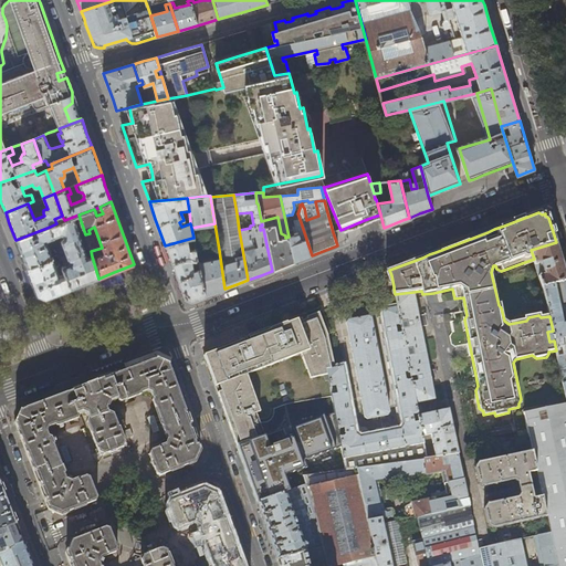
[(87,259),(73,217),(64,220),(56,223),(50,227),(54,238),(61,234),(64,234),(64,237),(65,238),(65,239),(64,239),(62,241),(70,261),(73,262),(73,264),(70,264),(62,266),(64,271),(71,289),(84,284),(98,279),(92,257),(87,259)]
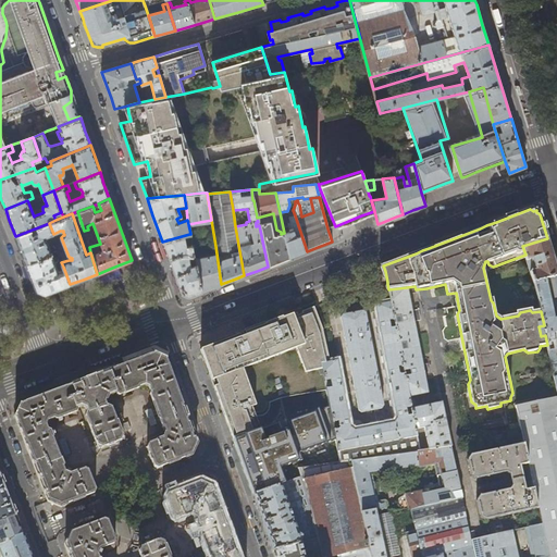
[(284,234),(284,235),(289,258),(298,255),(307,251),(295,215),(288,218),(292,230),(289,231),(289,232),(284,234)]
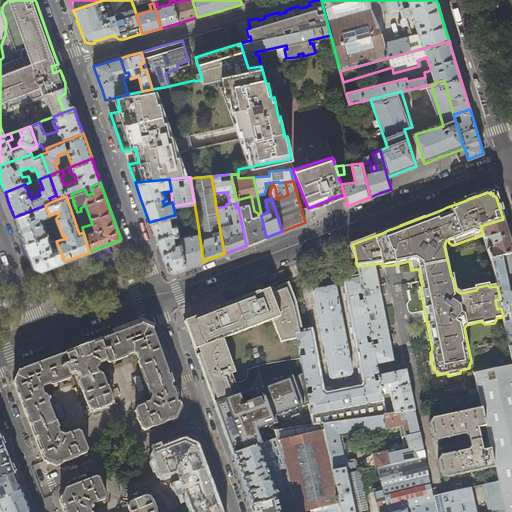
[(238,207),(246,245),(258,240),(266,237),(261,216),(256,217),(251,217),(248,204),(238,207)]
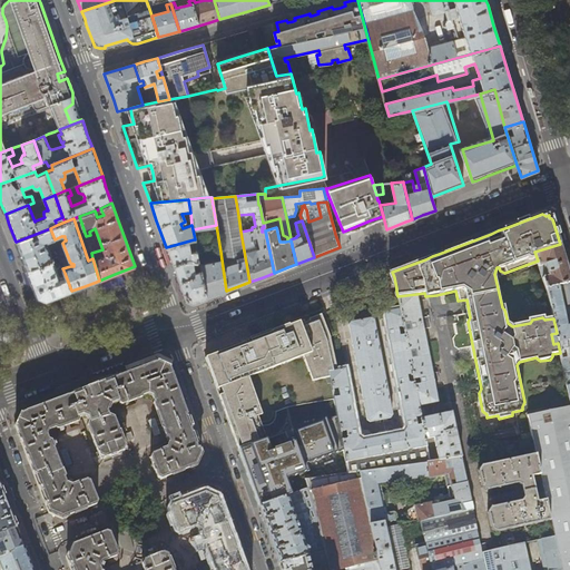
[(46,243),(55,239),(50,228),(16,242),(20,252),(27,269),(52,259),(46,243)]
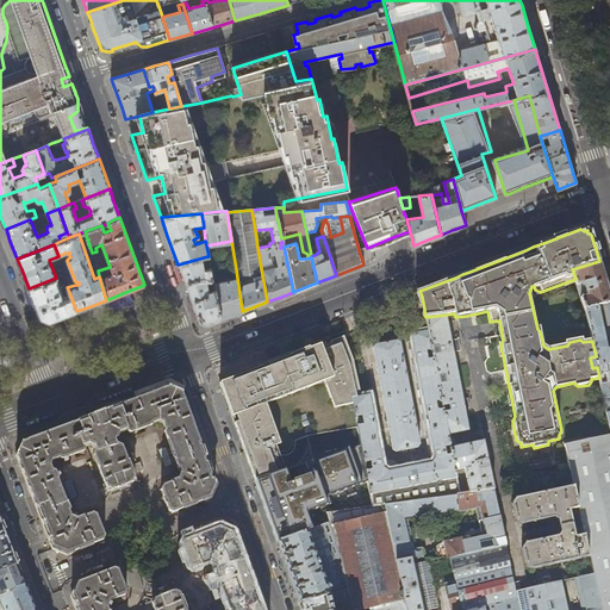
[(210,269),(207,256),(178,265),(188,294),(198,322),(206,325),(207,324),(221,319),(215,292),(207,293),(205,281),(212,280),(211,279),(210,269)]
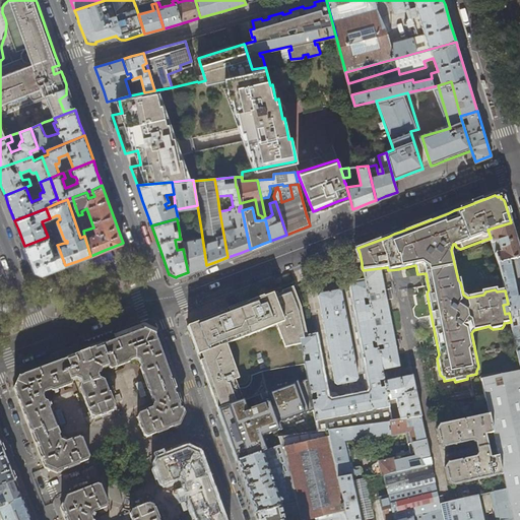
[(519,252),(516,240),(511,222),(488,230),(491,238),(495,252),(501,250),(501,253),(496,254),(499,263),(509,261),(519,257),(519,252)]
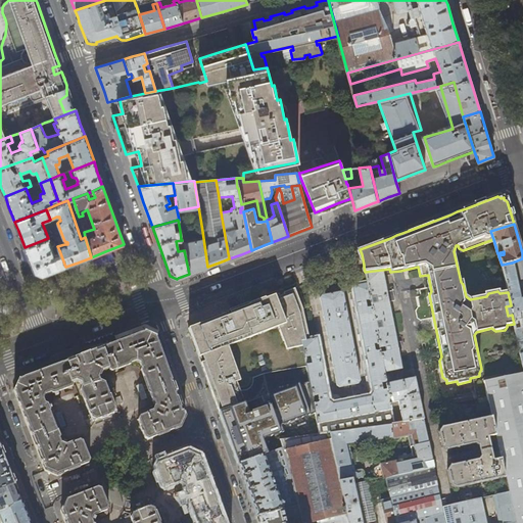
[(183,243),(184,250),(189,274),(198,271),(207,267),(202,231),(187,235),(188,242),(183,243)]
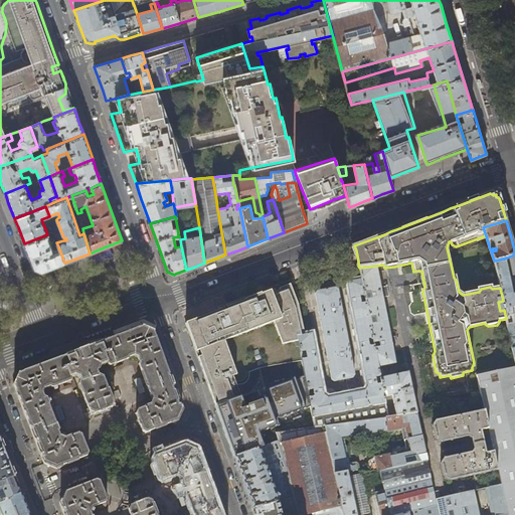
[(52,248),(47,234),(24,243),(29,258),(34,270),(41,273),(48,270),(64,263),(58,246),(52,248)]
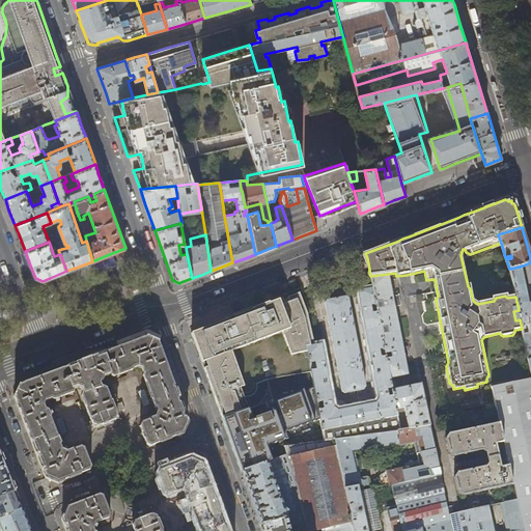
[(530,262),(520,267),(509,269),(510,272),(515,297),(519,310),(520,319),(522,329),(523,330),(525,330),(525,326),(527,326),(528,331),(523,332),(530,370),(530,262)]
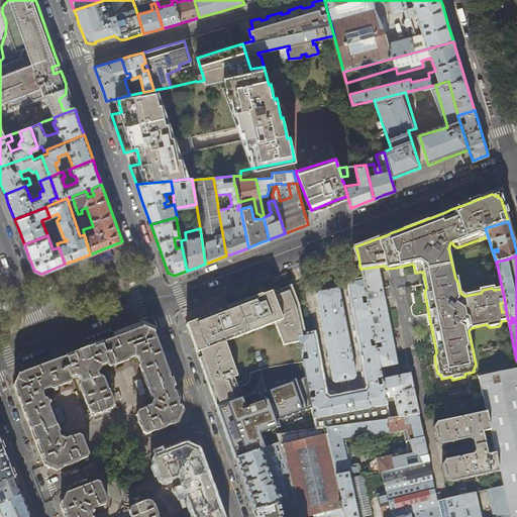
[(392,340),(384,299),(390,298),(389,288),(382,289),(378,267),(360,269),(362,276),(363,281),(366,296),(372,295),(373,300),(367,301),(368,305),(375,339),(376,344),(382,342),(383,348),(377,349),(380,369),(397,366),(394,347),(398,347),(397,339),(392,340)]
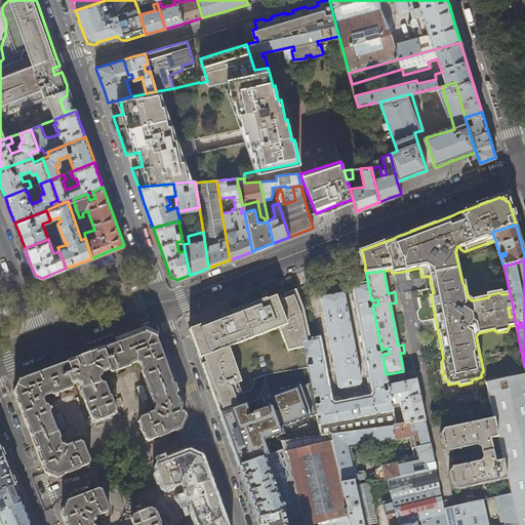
[(380,345),(373,310),(368,311),(367,303),(372,301),(371,300),(368,285),(354,288),(357,306),(366,350),(373,388),(375,394),(372,399),(355,402),(335,406),(330,403),(329,397),(323,366),(318,340),(311,341),(305,342),(305,347),(308,359),(312,358),(313,365),(309,366),(310,369),(315,398),(319,397),(321,404),(316,405),(318,414),(322,437),(331,435),(396,425),(392,405),(389,392),(385,393),(384,385),(388,384),(387,378),(386,374),(382,355),(381,353),(376,353),(375,346),(380,345)]
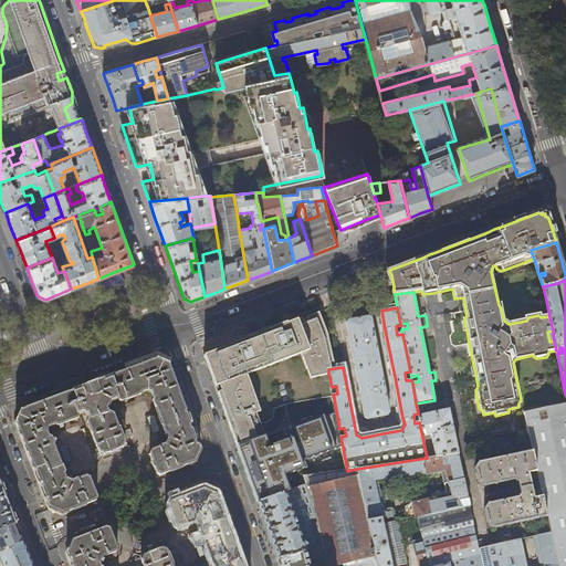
[(335,368),(329,336),(320,313),(313,315),(307,317),(307,320),(299,323),(297,320),(266,332),(249,338),(250,341),(244,343),(243,341),(216,350),(203,355),(229,423),(234,439),(237,446),(264,437),(258,420),(262,418),(247,376),(301,355),(312,379),(328,374),(328,369),(335,368)]
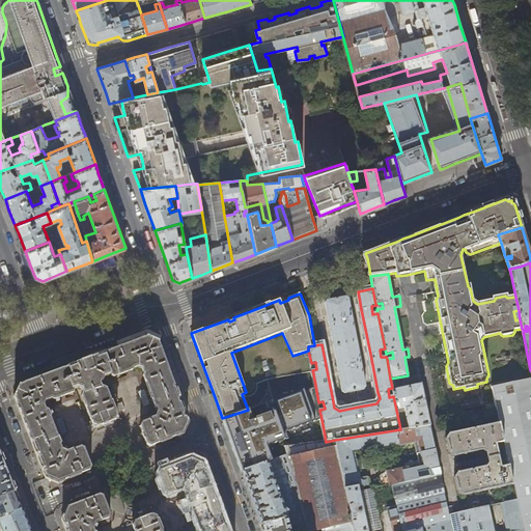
[(342,391),(344,393),(364,390),(365,387),(361,366),(348,299),(345,297),(327,301),(325,303),(329,324),(342,391)]
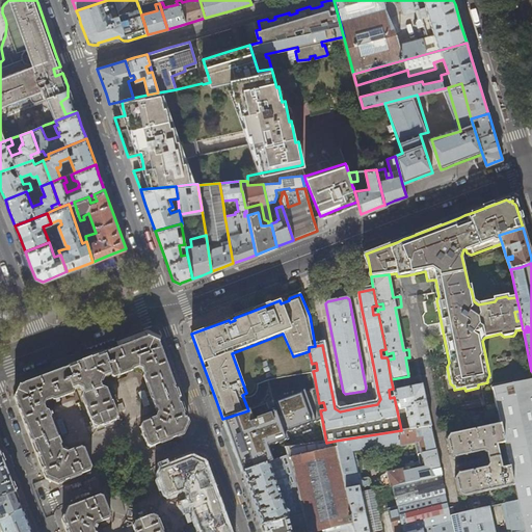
[(46,479),(58,484),(80,476),(82,475),(90,472),(91,468),(84,449),(82,448),(81,449),(81,447),(79,446),(74,448),(73,450),(74,452),(68,454),(63,452),(61,446),(49,413),(47,413),(45,406),(47,402),(53,400),(55,401),(74,394),(75,393),(74,391),(77,390),(81,392),(83,395),(82,398),(94,427),(97,428),(101,427),(116,421),(117,418),(106,390),(104,388),(103,389),(101,384),(103,379),(109,377),(110,378),(112,379),(131,373),(132,371),(137,369),(141,370),(143,375),(142,376),(155,409),(156,409),(157,415),(154,421),(149,423),(148,421),(145,421),(141,422),(140,423),(141,425),(140,426),(140,427),(143,435),(148,446),(149,447),(157,444),(173,439),(175,437),(183,435),(188,423),(184,414),(165,361),(159,343),(148,338),(108,352),(89,360),(51,374),(33,380),(20,386),(15,398),(22,416),(30,439),(43,471),(46,479)]
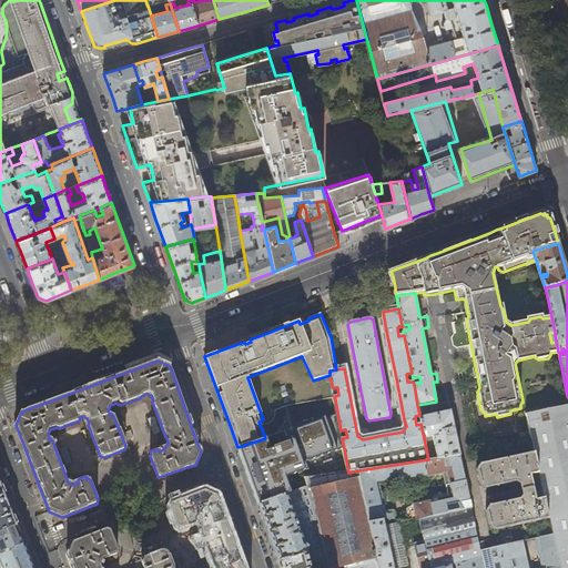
[(335,399),(287,408),(293,429),(265,438),(237,447),(240,455),(245,467),(257,504),(308,489),(305,479),(306,478),(300,454),(275,464),(272,455),(297,446),(342,437),(341,430),(335,399)]
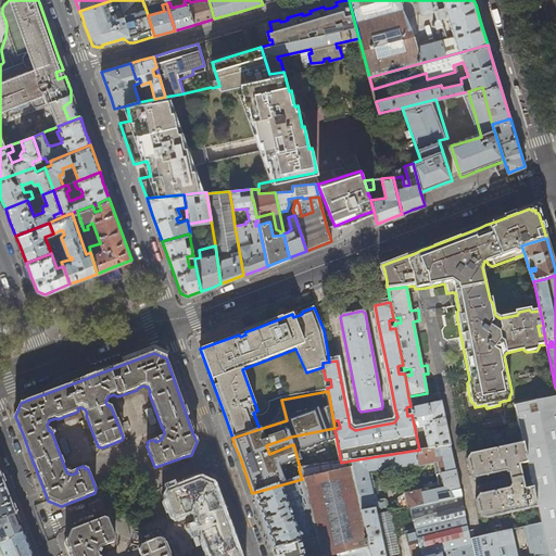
[(555,555),(555,394),(515,403),(523,444),(528,463),(532,488),(536,507),(541,523),(547,555),(555,555)]
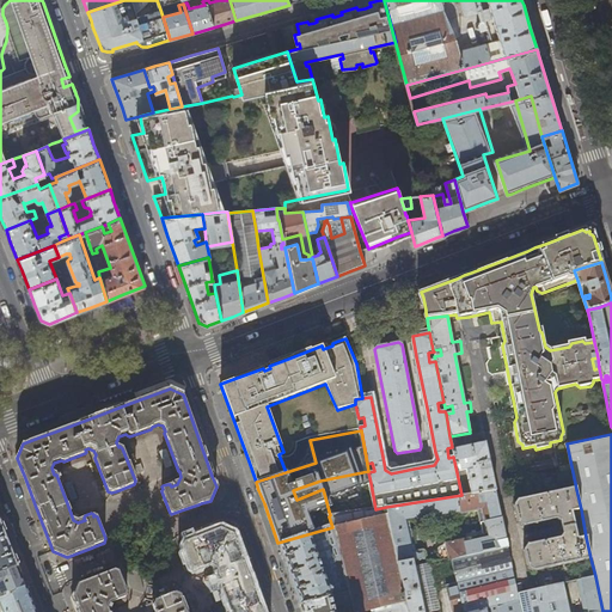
[(453,457),(457,472),(466,470),(471,494),(495,490),(485,444),(453,451),(453,457)]
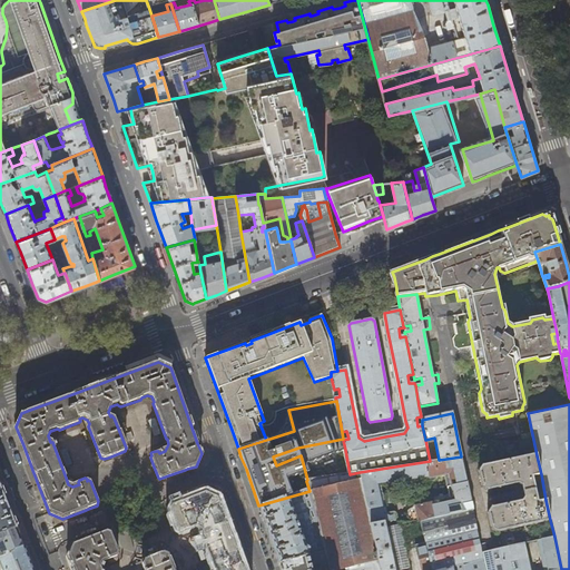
[(313,480),(350,474),(345,450),(308,460),(313,480)]
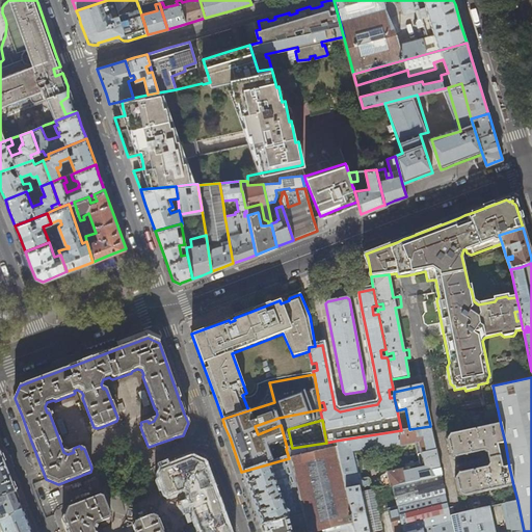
[(513,485),(509,467),(502,469),(497,445),(505,443),(501,425),(451,435),(450,435),(447,439),(448,440),(451,454),(450,455),(454,458),(455,457),(483,451),(487,454),(489,464),(487,468),(458,474),(458,473),(455,477),(456,478),(459,493),(458,494),(463,497),(463,496),(513,485)]
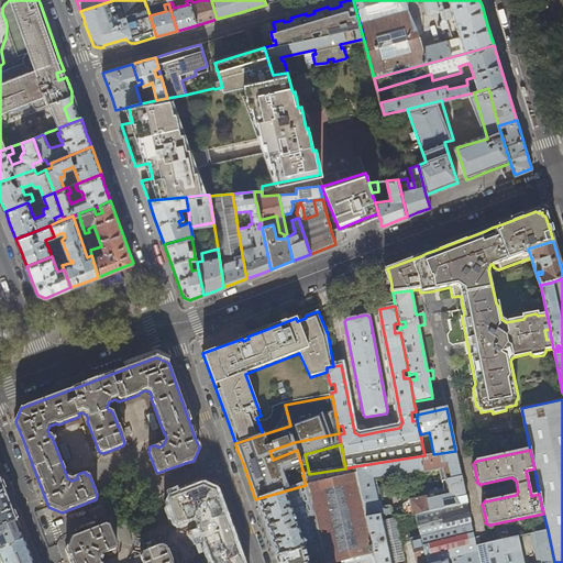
[(474,537),(466,503),(461,504),(460,498),(465,496),(455,451),(433,454),(424,455),(355,466),(375,555),(376,562),(399,562),(403,562),(404,560),(395,521),(392,520),(382,522),(381,515),(394,511),(388,485),(385,485),(383,476),(401,473),(403,478),(423,473),(429,496),(401,501),(404,516),(416,516),(421,538),(411,540),(416,562),(441,562),(446,562),(477,553),(475,545),(474,537)]
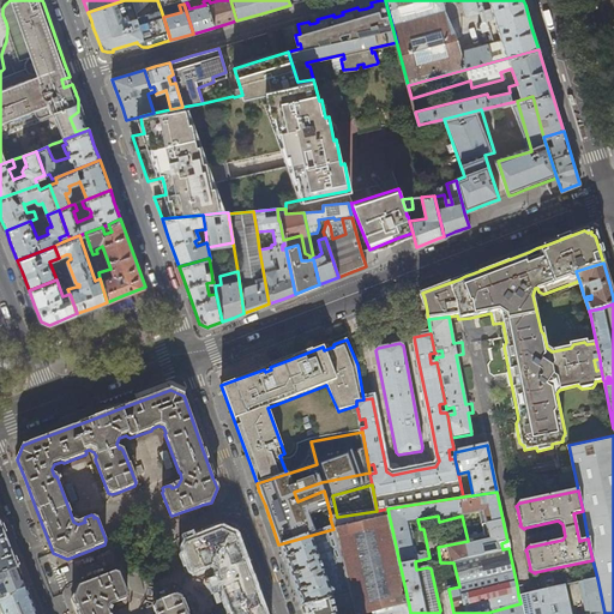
[(78,511),(90,510),(88,493),(76,495),(78,511)]
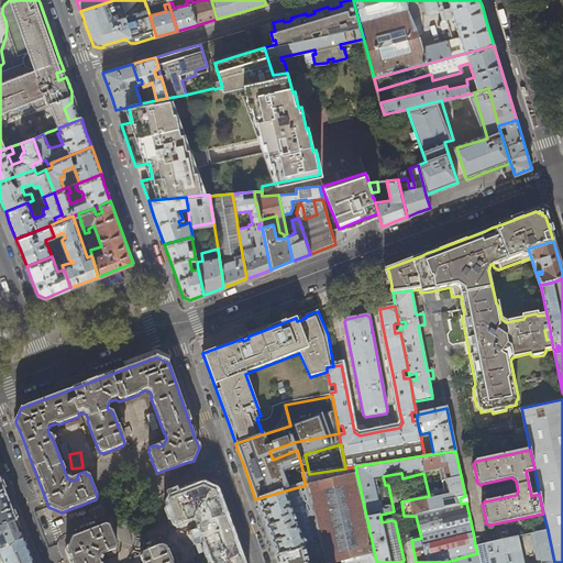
[(355,466),(345,468),(309,474),(304,474),(302,475),(306,485),(321,545),(276,558),(278,562),(340,562),(375,555),(355,466)]
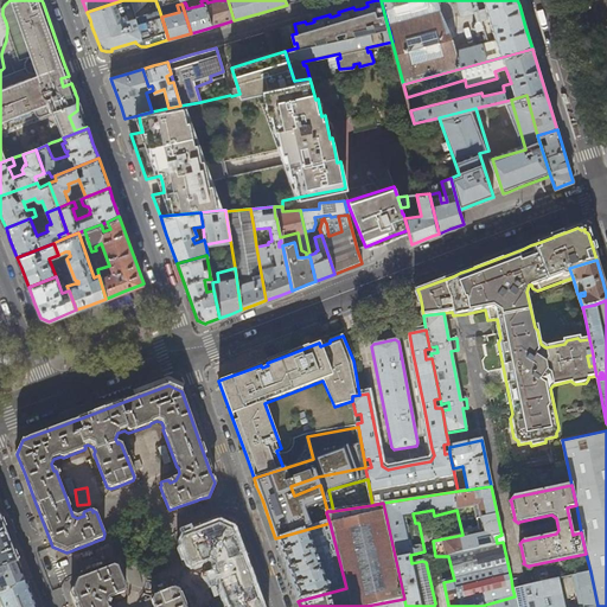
[(0,569),(18,562),(8,540),(0,518),(0,517),(0,569)]
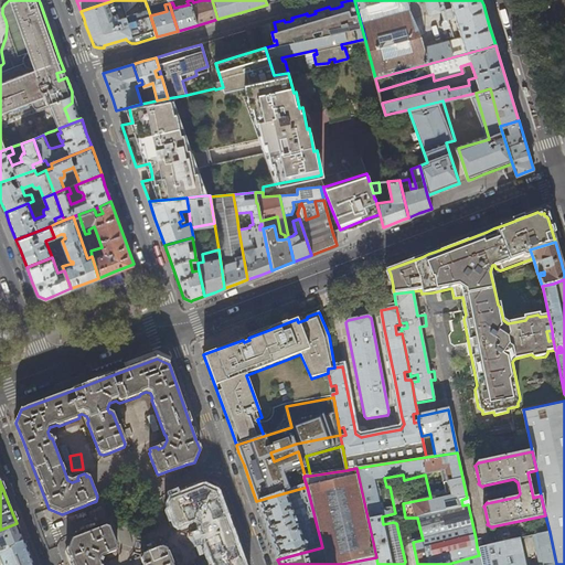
[(307,487),(256,501),(265,525),(277,560),(322,547),(307,487)]
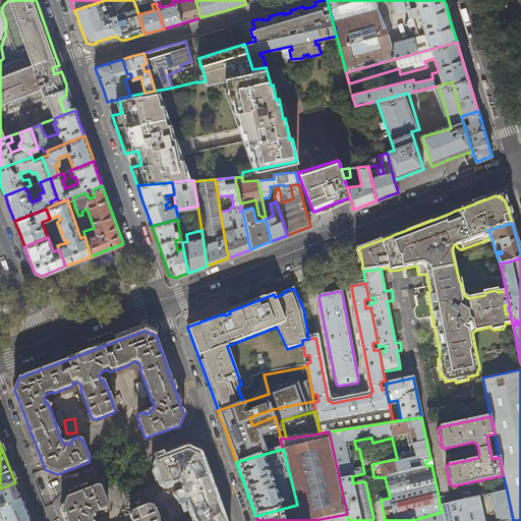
[(222,520),(213,495),(204,468),(198,456),(187,450),(183,452),(178,454),(173,456),(162,460),(156,462),(155,466),(161,484),(165,486),(178,481),(181,482),(183,488),(183,489),(194,520),(159,520),(154,507),(150,505),(139,509),(131,512),(130,517),(131,520),(92,520),(91,519),(93,515),(99,512),(100,514),(103,514),(107,513),(108,511),(107,509),(108,509),(108,506),(101,486),(98,485),(93,487),(90,488),(87,489),(71,496),(66,498),(61,510),(65,520),(222,520)]
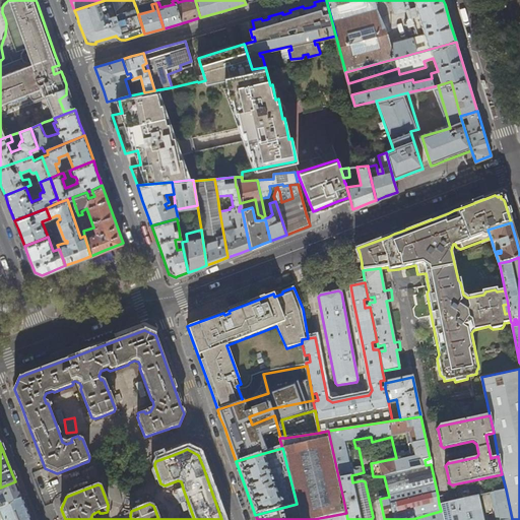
[(20,496),(15,481),(0,488),(0,507),(21,499),(20,496)]
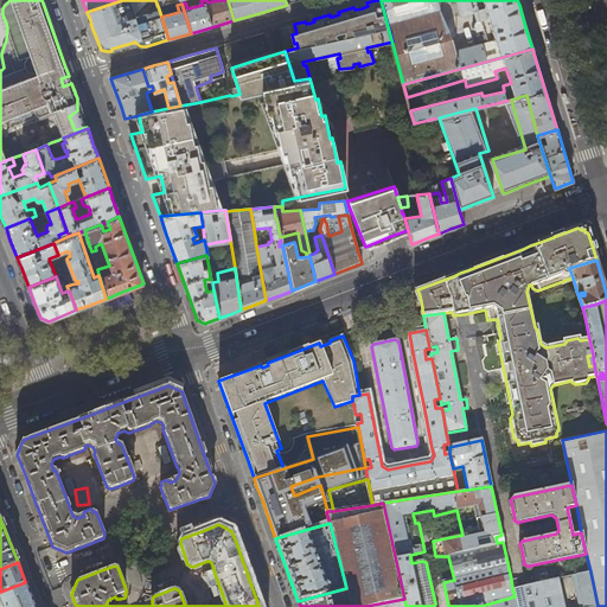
[(598,606),(590,572),(576,574),(583,606),(562,606),(555,579),(518,587),(512,588),(515,596),(481,606),(598,606)]
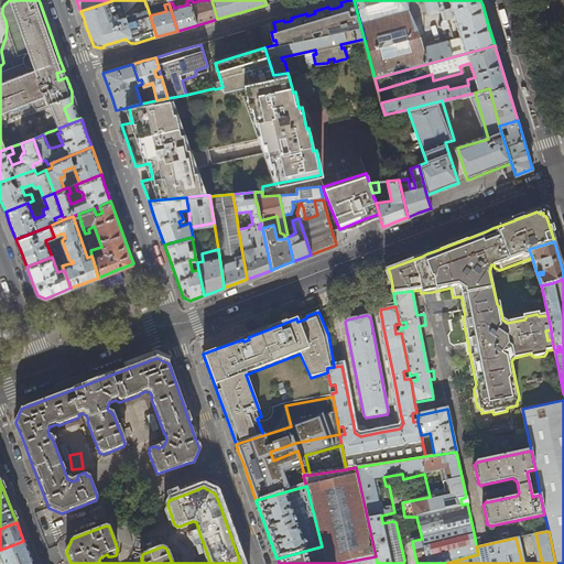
[(23,541),(0,550),(0,561),(1,563),(32,563),(29,555),(25,545),(23,541)]
